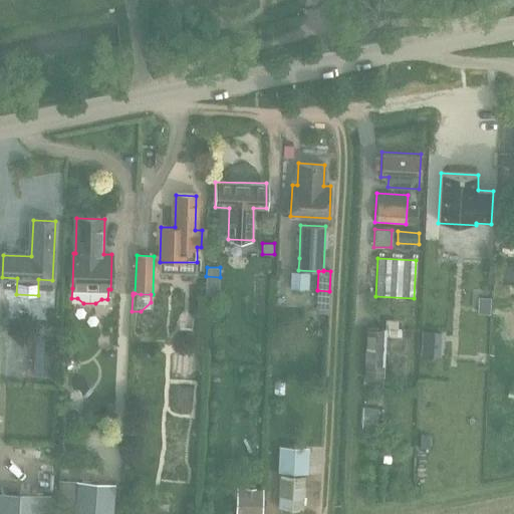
[(478,297),(478,313),(490,314),(491,298),(478,297)]
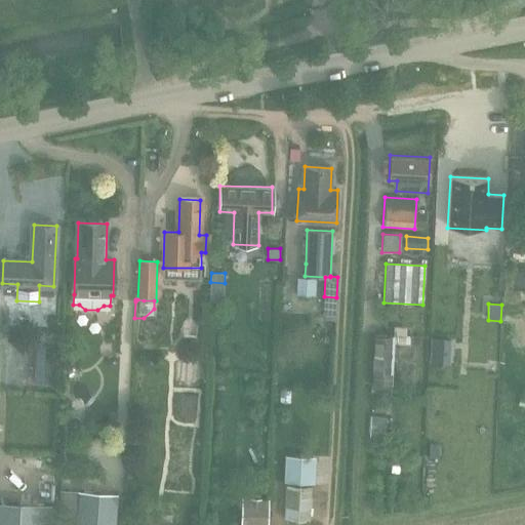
[(374,335),(371,385),(393,385),(393,374),(392,374),(392,373),(393,373),(395,344),(395,335),(394,335),(374,335)]
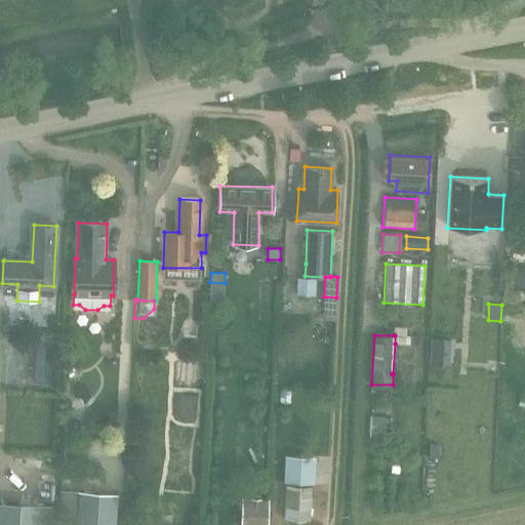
[(395,335),(395,344),(400,344),(408,344),(409,336),(407,336),(395,335)]
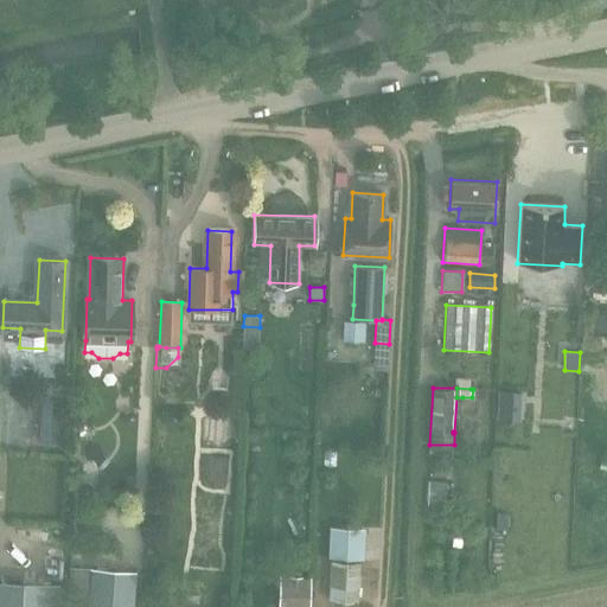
[(499,391),(497,421),(519,423),(522,393),(499,391)]
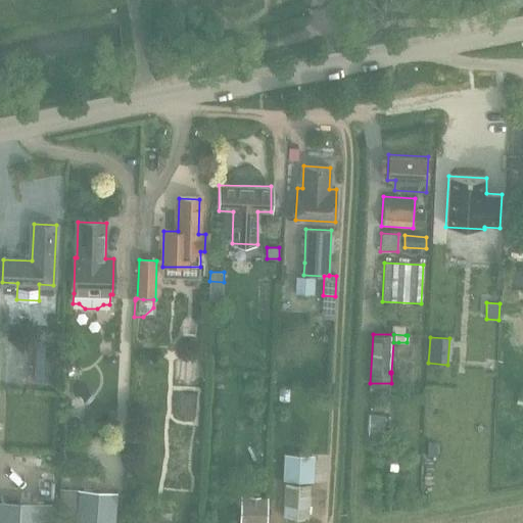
[(36,344),(35,381),(53,382),(54,345),(36,344)]
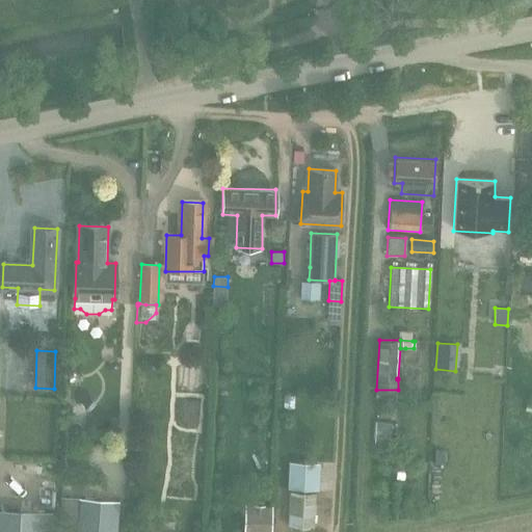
[(115,360),(109,363),(109,369),(114,372),(121,369),(121,364),(115,360)]
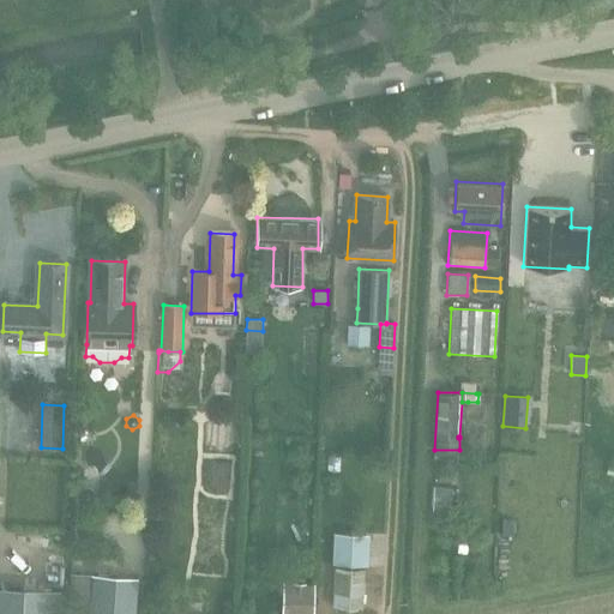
[(434,450),(434,458),(458,459),(459,450),(434,450)]
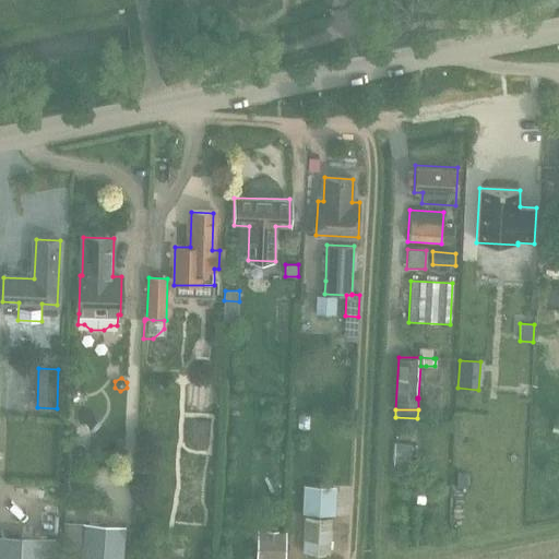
[(298,416),(298,430),(310,430),(310,416),(298,416)]
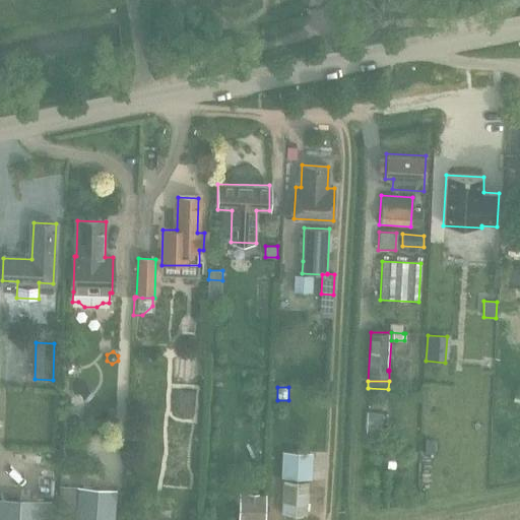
[(383,433),(384,413),(366,412),(365,432),(383,433)]
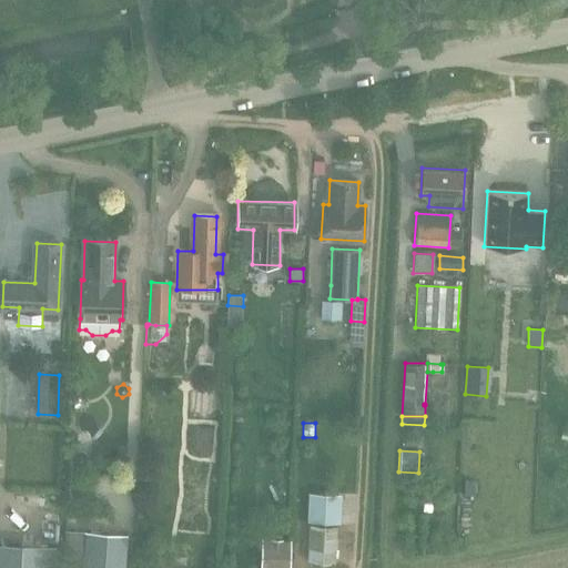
[(73,456),(73,463),(77,467),(83,468),(89,465),(90,458),(85,453),(79,452),(73,456)]
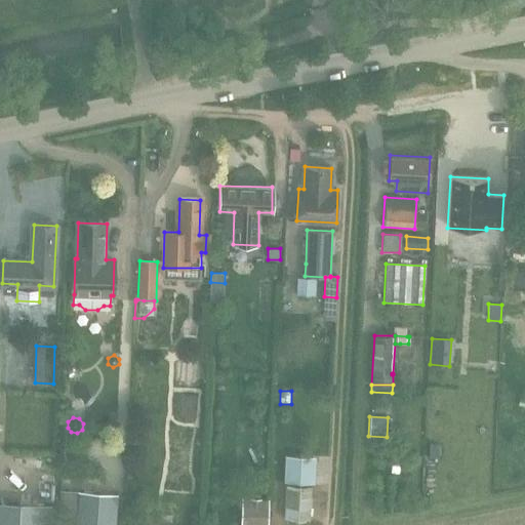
[(430,445),(429,458),(439,458),(439,445),(430,445)]
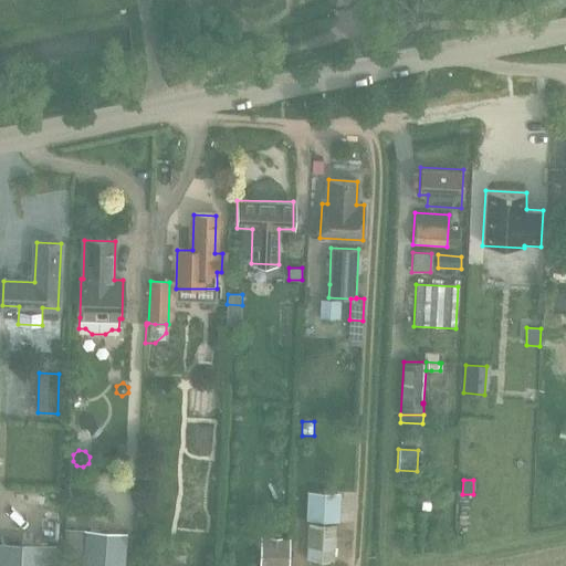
[(308,527),(307,559),(335,562),(337,496),(311,495),(308,527)]
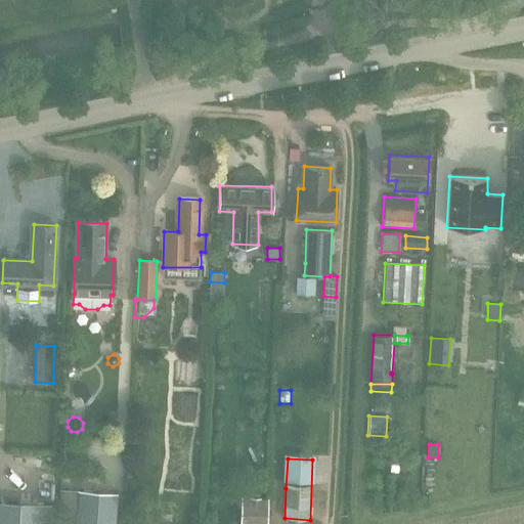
[(77,523),(116,523),(118,493),(80,490),(80,492),(78,513),(77,523)]
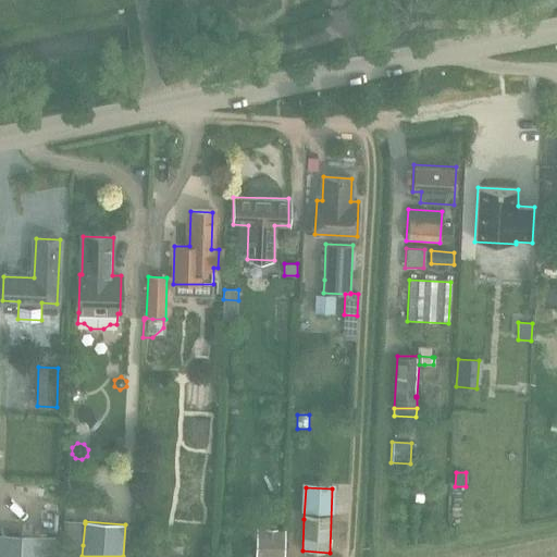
[(83,545),(85,523),(63,522),(61,543),(83,545)]
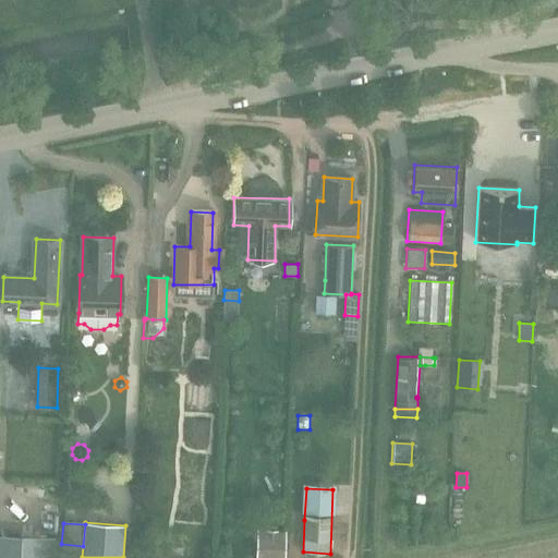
[(257,530),(256,557),(283,557),(284,543),(286,531),(257,530)]
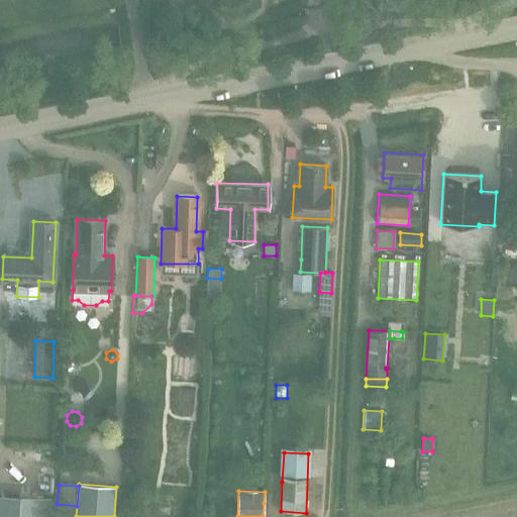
[(0,495),(0,516),(49,516),(50,497),(0,495)]
